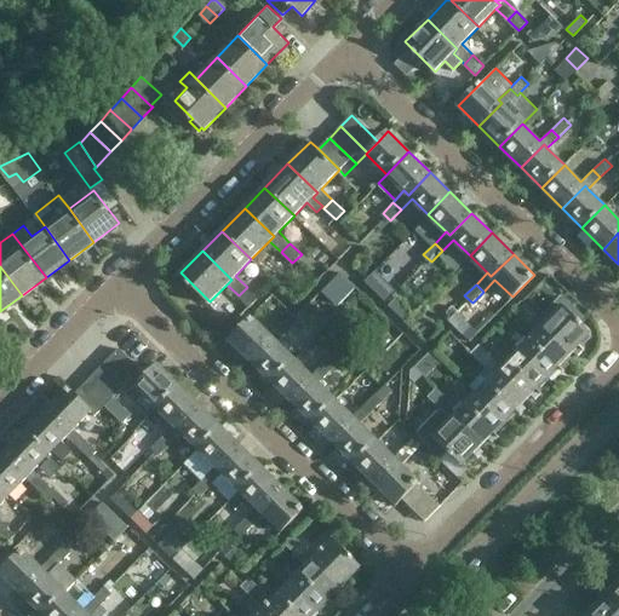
[(258,298),(247,287),(239,295),(250,306),(258,298)]
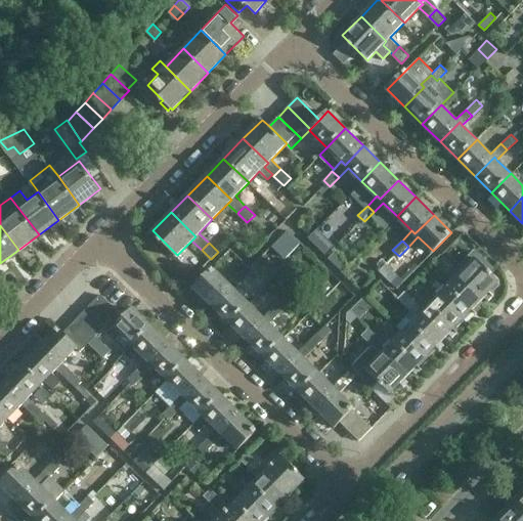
[(458,269),(453,273),(481,300),(485,296),(489,300),(494,295),(489,289),(498,279),(490,271),(493,267),(476,250),(458,269)]
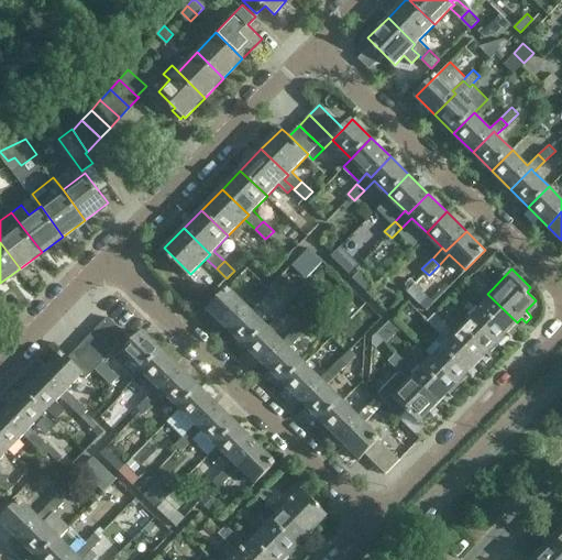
[(475,273),(467,281),(476,289),(483,282),(475,273)]
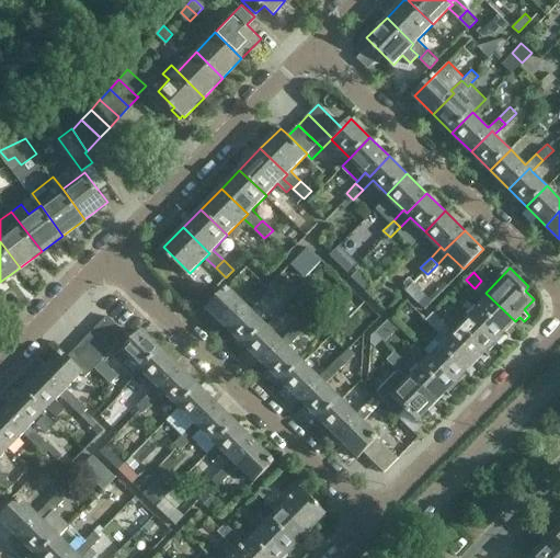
[(470,316),(494,340),(504,330),(510,336),(515,330),(511,326),(515,321),(486,293),(490,288),(481,281),(475,288),(486,299),(470,316)]
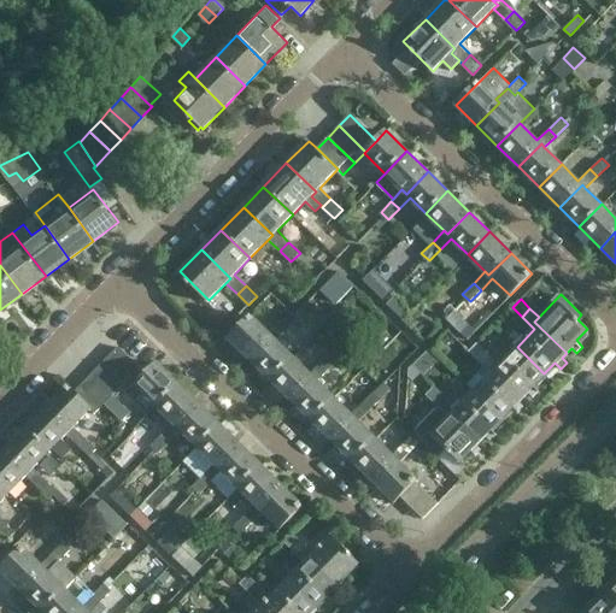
[(299,317),(292,310),(280,320),(288,329),(299,317)]
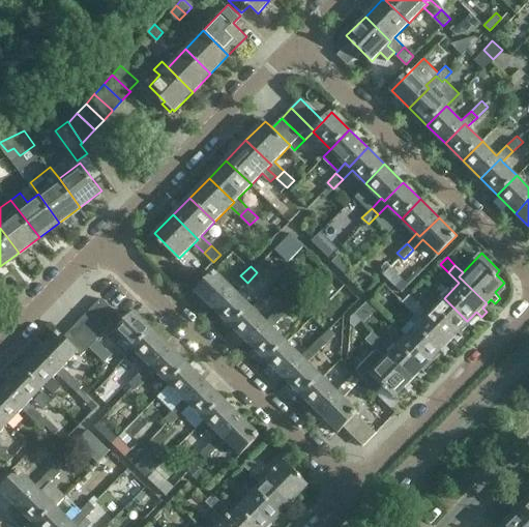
[(216,271),(197,291),(215,309),(235,289),(231,286),(216,271)]
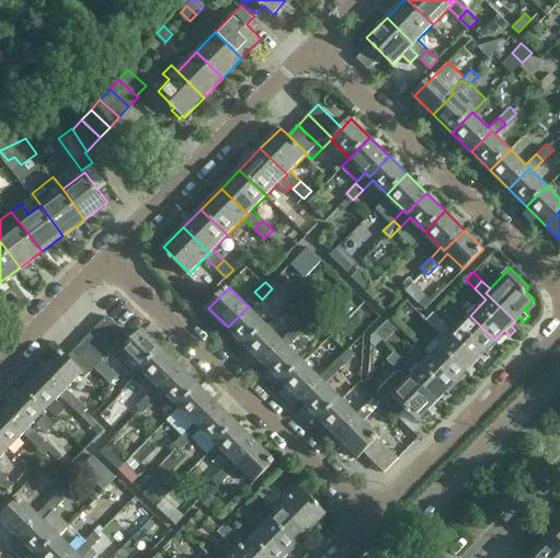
[(244,303),(249,306),(228,327),(248,345),(267,325),(251,309),(262,299),(254,292),(244,303)]
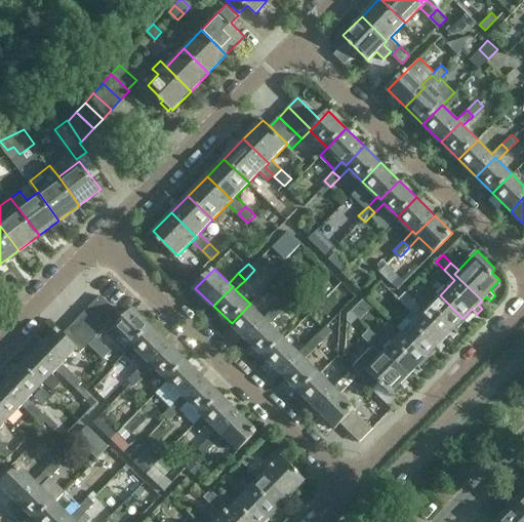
[(406,290),(402,294),(399,297),(407,307),(414,298),(406,290)]
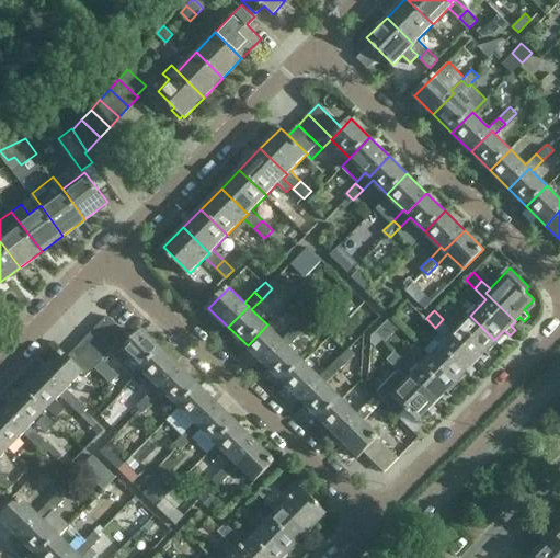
[(109,315),(99,325),(116,343),(127,332),(109,315)]
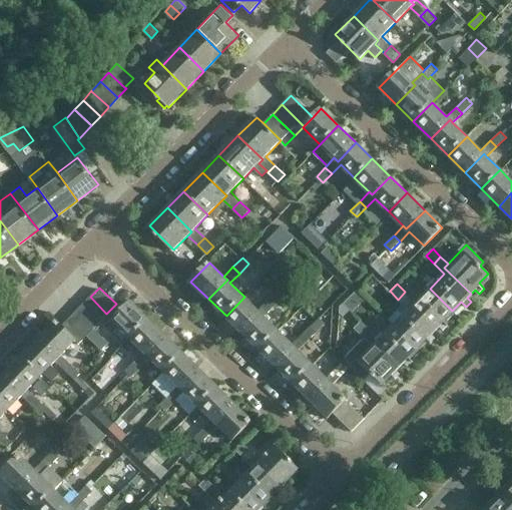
[(413,300),(409,303),(437,330),(438,332),(442,329),(443,330),(449,324),(444,320),(452,311),(430,289),(421,298),(416,293),(411,298),(413,300)]
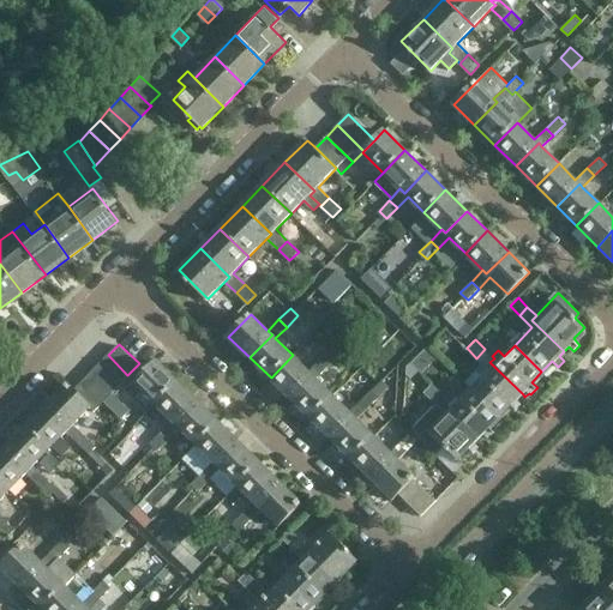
[(338,356),(331,349),(320,360),(328,367),(338,356)]
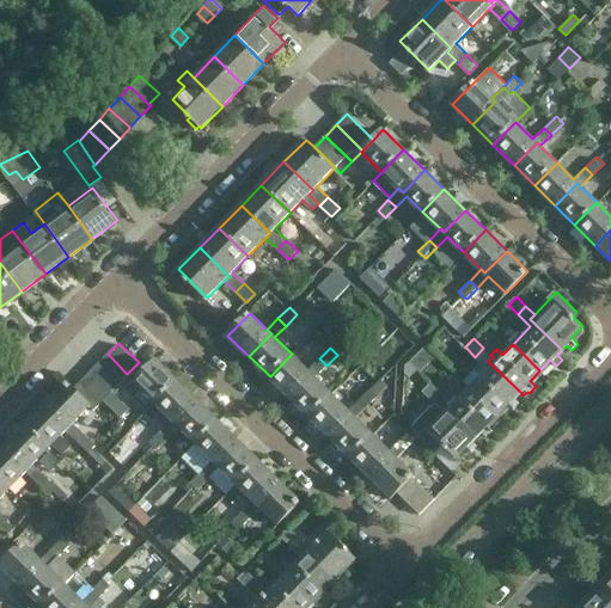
[(480,361),(463,379),(471,387),(498,412),(507,403),(513,409),(520,401),(517,398),(521,393),(488,361),(493,357),(490,355),(483,348),(475,357),(480,361)]
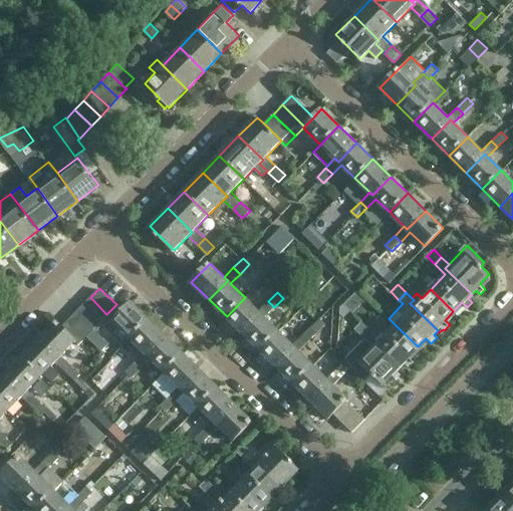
[(106,314),(90,297),(81,307),(97,323),(99,321),(106,314)]
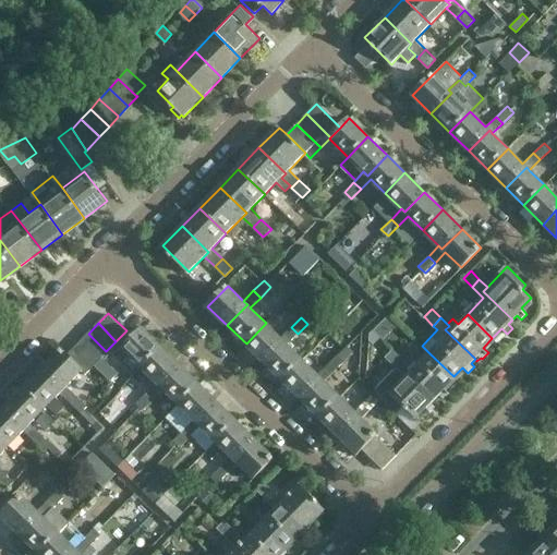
[(266,323),(246,344),(265,362),(285,341),(280,338),(266,323)]
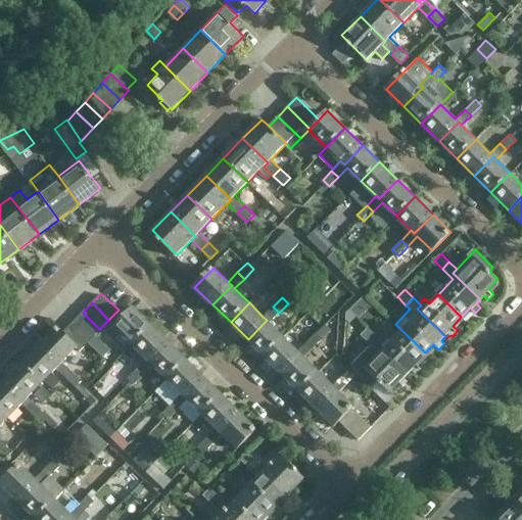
[(108,320),(101,327),(125,350),(132,343),(150,324),(133,306),(124,316),(119,310),(108,320)]
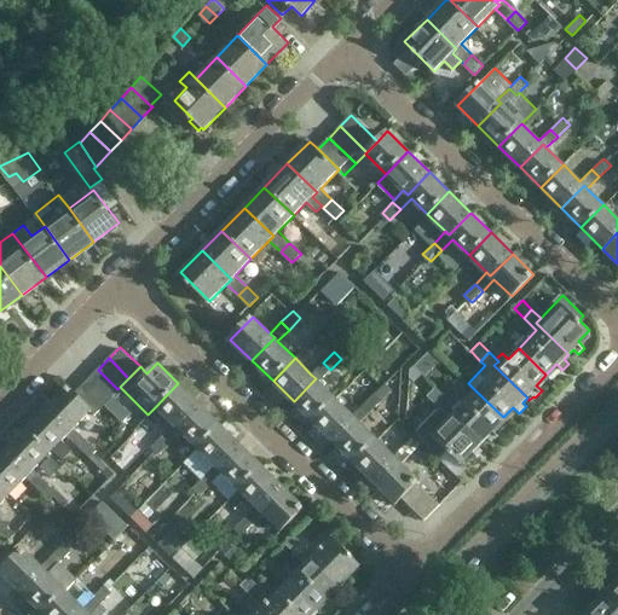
[(316,378),(294,401),(315,422),(336,399),(318,382),(330,370),(323,363),(311,375),(316,378)]
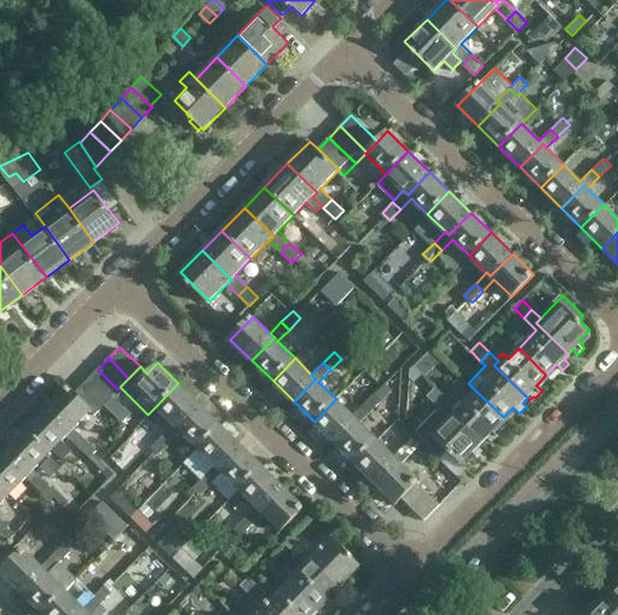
[(98,370),(86,381),(107,400),(117,389),(98,370)]
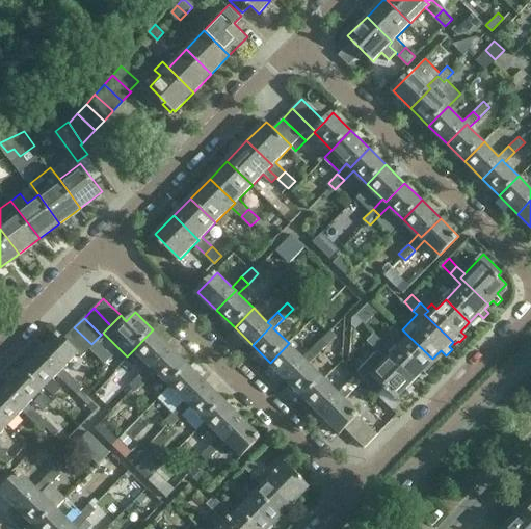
[(74,327),(64,338),(79,352),(82,354),(91,344),(74,327)]
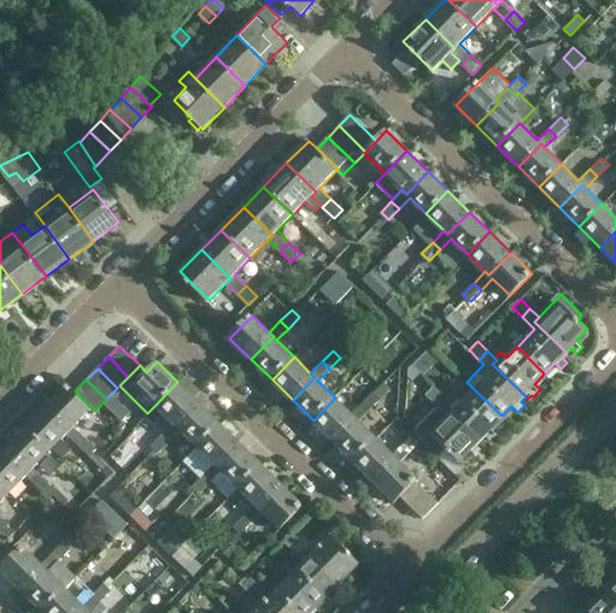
[(383,381),(374,390),(381,399),(392,388),(383,381)]
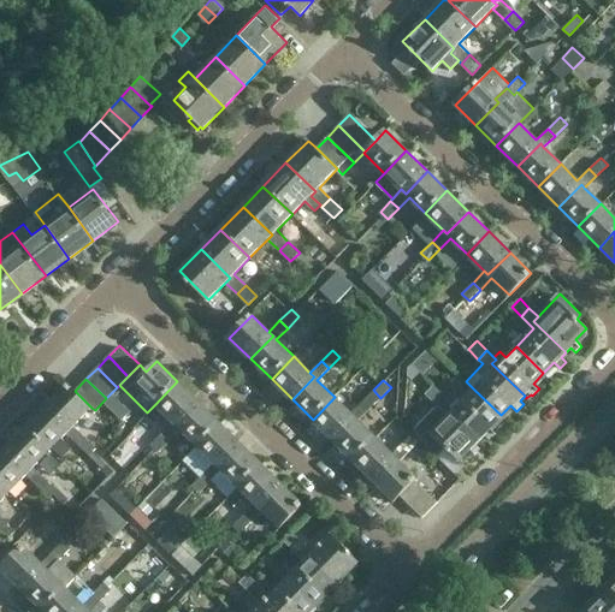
[(173,421),(176,423),(197,402),(177,381),(155,404),(173,421)]
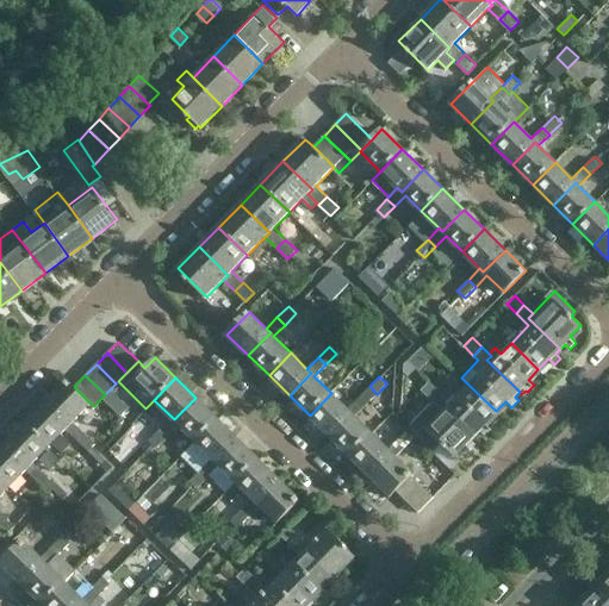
[(430,380),(426,385),(422,389),(432,399),(440,389),(430,380)]
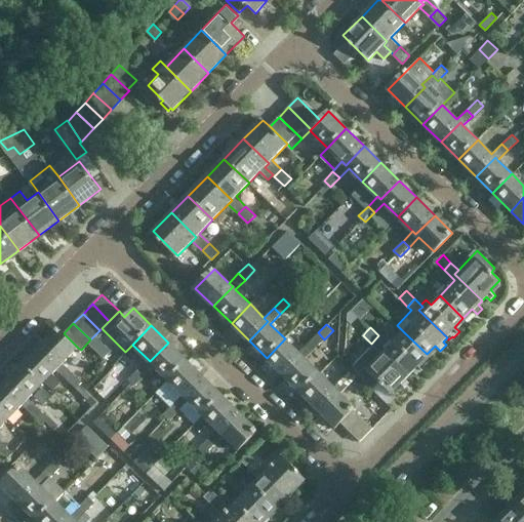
[(64,333),(58,328),(41,346),(61,365),(57,368),(67,377),(73,371),(64,362),(78,348),(64,333)]
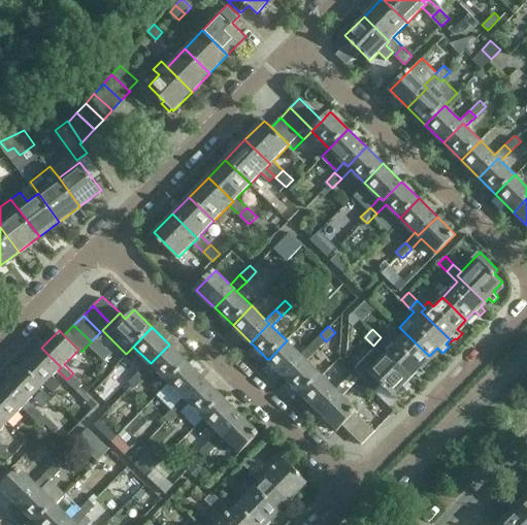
[(320,334),(310,345),(317,351),(326,341),(320,334)]
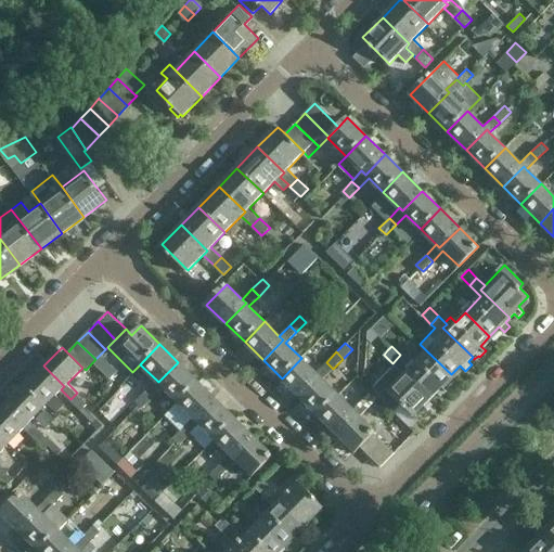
[(410,351),(403,358),(409,363),(404,367),(434,396),(438,392),(441,396),(448,389),(442,384),(451,374),(427,351),(419,360),(410,351)]
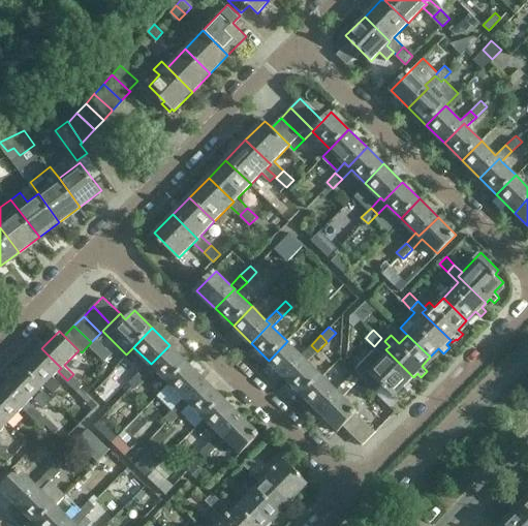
[(374,346),(376,347),(355,369),(376,389),(381,383),(394,395),(403,385),(408,391),(413,385),(409,381),(413,377),(385,349),(390,346),(384,341),(381,338),(374,346)]
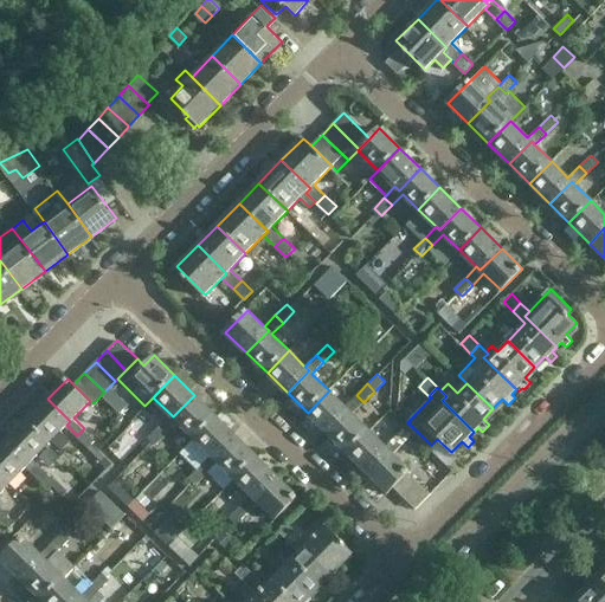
[(329,390),(308,413),(328,433),(351,410),(345,406),(329,390)]
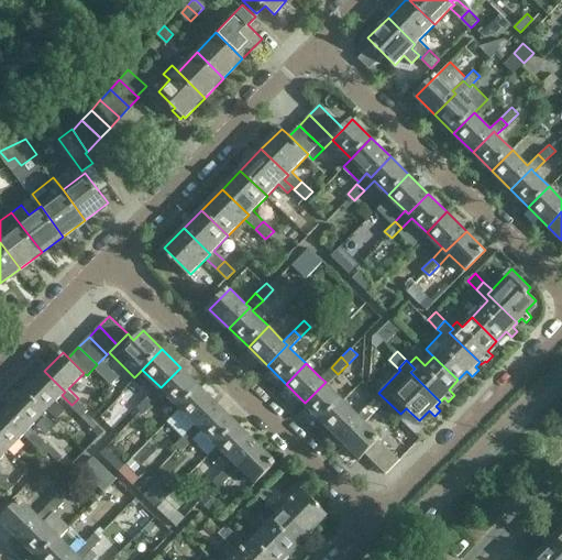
[(158,385),(149,395),(154,402),(164,392),(179,406),(199,386),(180,368),(161,387),(158,385)]
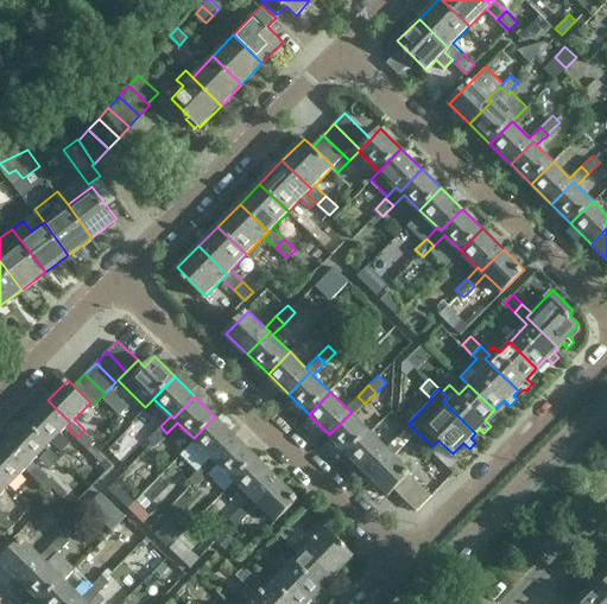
[(352,412),(329,434),(351,455),(372,432),(354,414),(365,404),(358,396),(346,407),(352,412)]
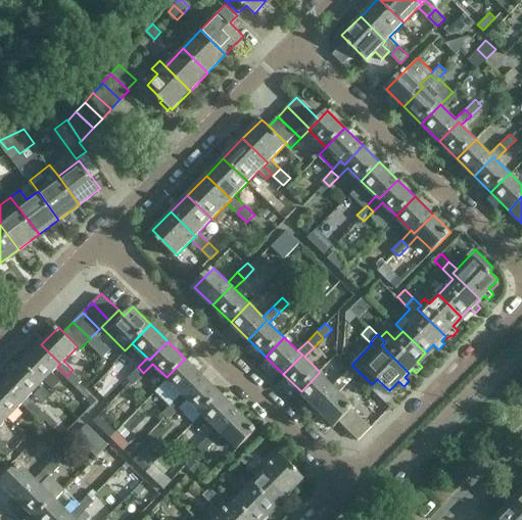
[(41,344),(25,362),(44,381),(57,367),(60,364),(41,344)]
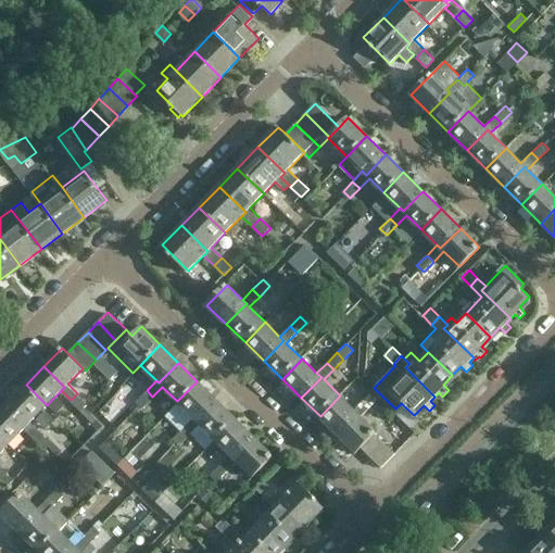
[(193,417),(197,419),(216,400),(197,381),(177,401),(193,417)]
